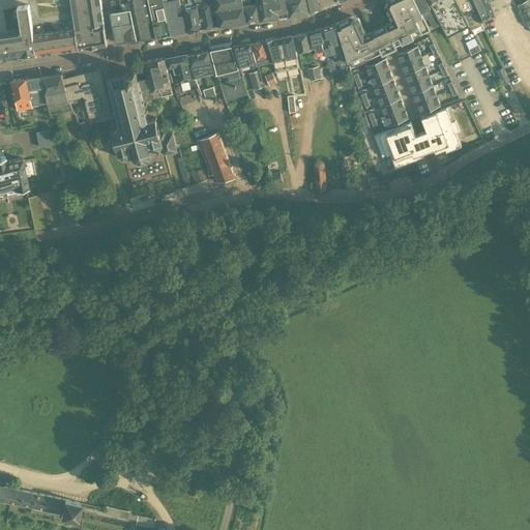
[(100,0),(0,0),(0,59),(24,56),(107,43),(100,0)]
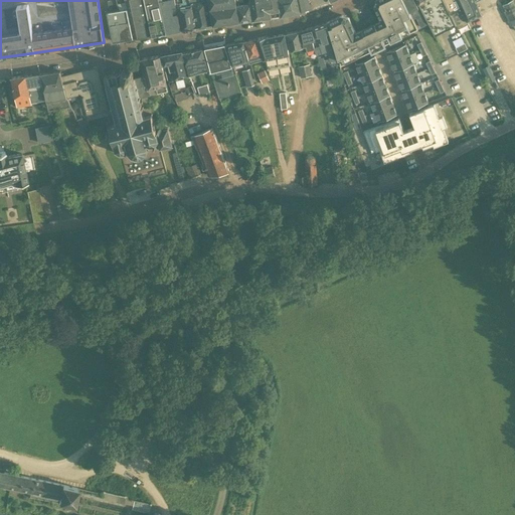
[(106,5),(114,40),(133,37),(126,0),(107,0),(108,1),(106,5)]
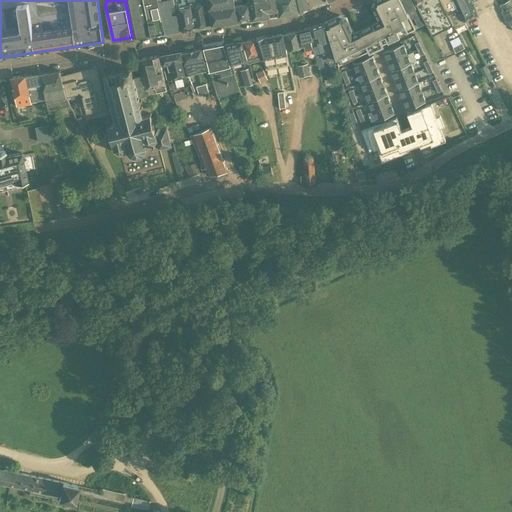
[(125,0),(132,37),(151,34),(143,0),(125,0)]
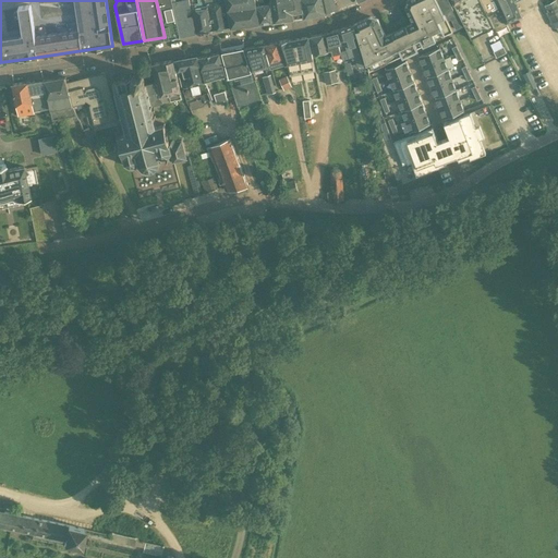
[(157,0),(165,37),(180,34),(172,0),(157,0)]
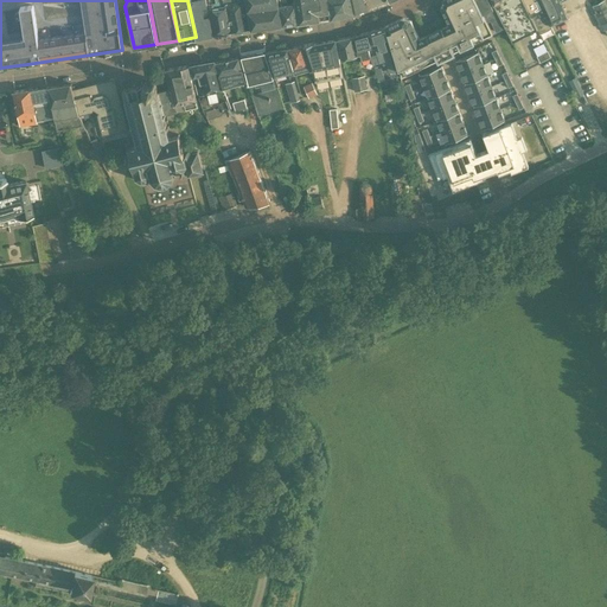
[(187,0),(189,2),(198,38),(212,36),(211,23),(210,23),(206,2),(205,0),(187,0)]
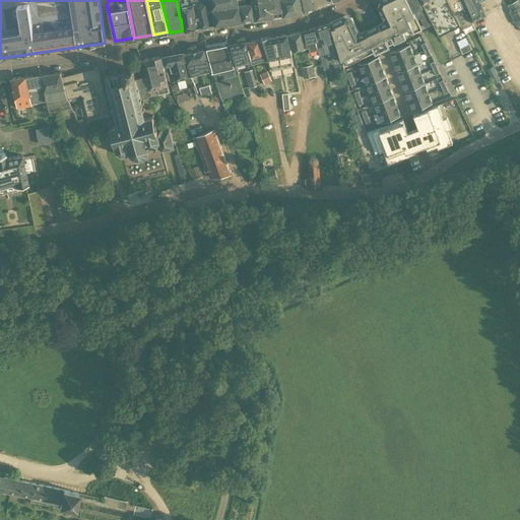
[(185,0),(186,6),(181,7),(180,2),(179,2),(183,29),(198,27),(193,4),(191,0),(185,0)]
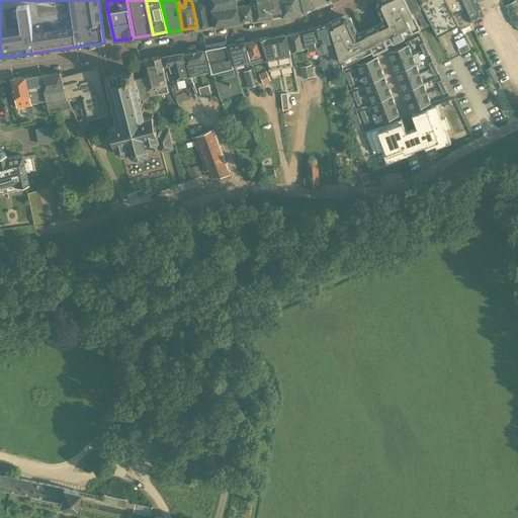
[(190,0),(192,4),(197,27),(212,25),(207,0),(208,0),(207,0),(190,0)]
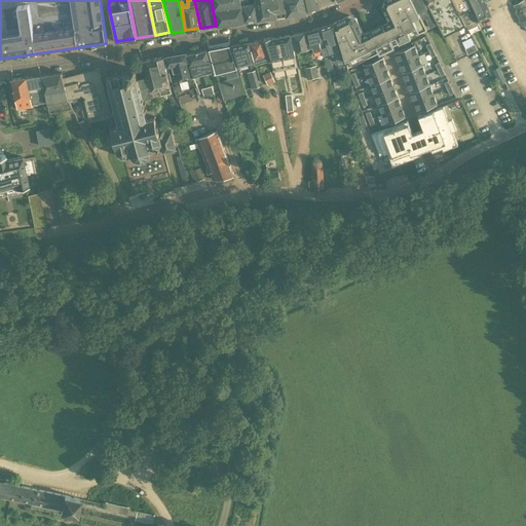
[(213,0),(218,25),(245,22),(240,0),(213,0)]
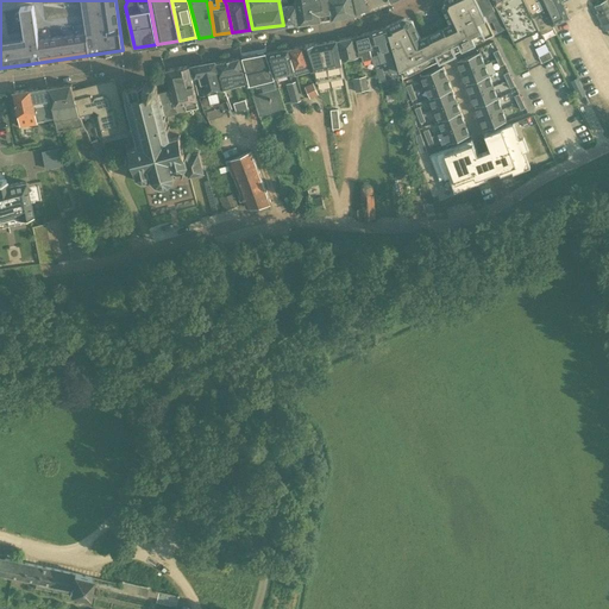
[(278,0),(283,25),(300,23),(297,2),(289,5),(287,0),(278,0)]
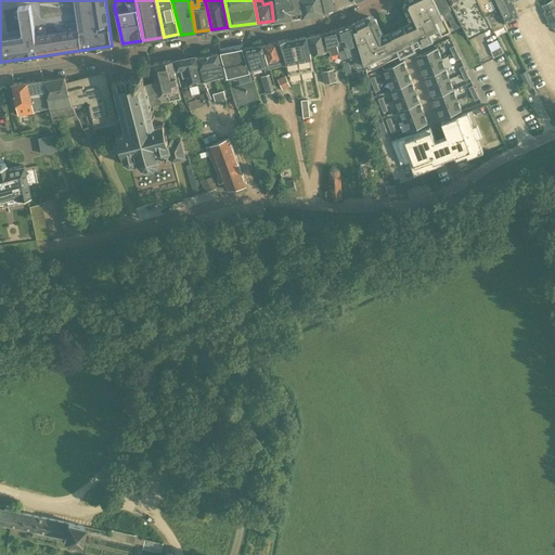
[(298,0),(270,0),(271,2),(273,21),(296,17),(301,16),(300,7),(298,0)]
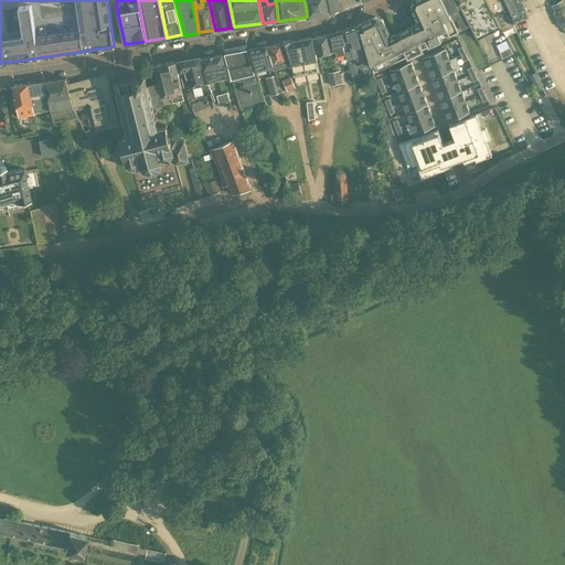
[(326,0),(304,0),(306,7),(307,17),(329,12),(326,0)]
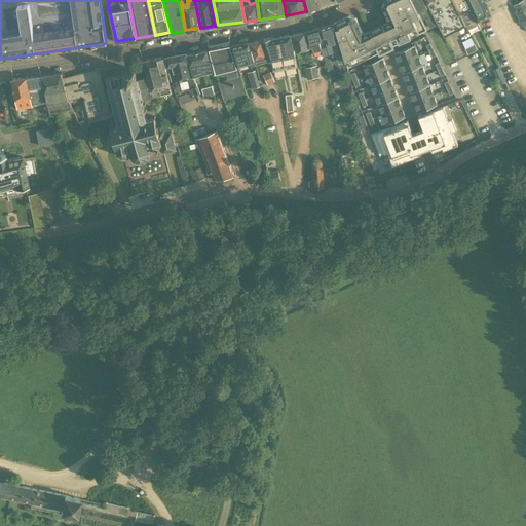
[(322,6),(320,0),(303,0),(306,11),(322,6)]
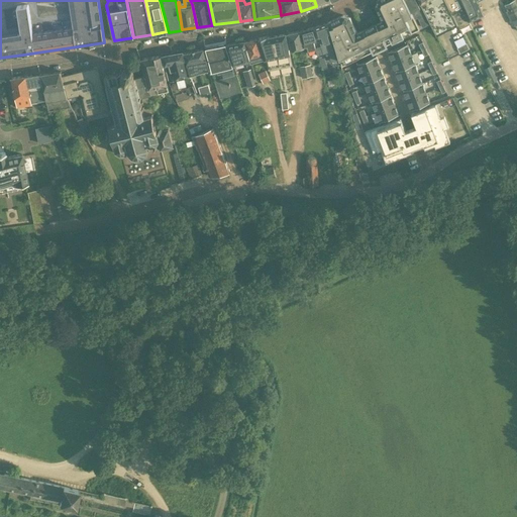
[(416,18),(406,0),(377,0),(376,5),(383,21),(377,24),(377,23),(375,24),(376,25),(385,42),(391,39),(392,42),(420,28),(415,19),(416,18)]
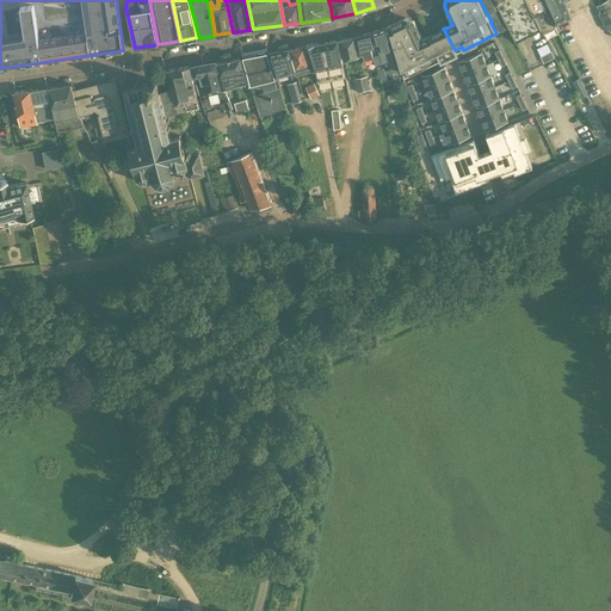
[(480,0),(492,22),(494,20),(499,32),(507,28),(500,13),(499,14),(492,0),(480,0)]
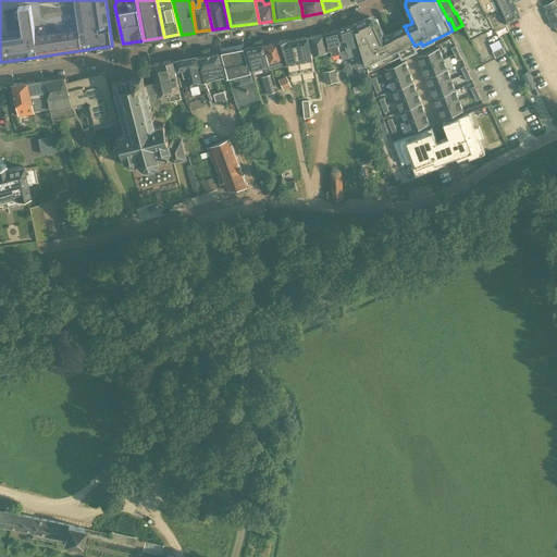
[(493,27),(479,0),(461,0),(453,4),(470,38),(493,27)]
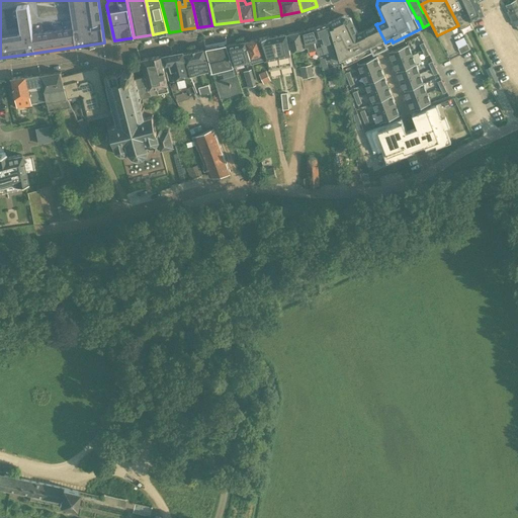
[(445,0),(458,25),(460,28),(471,23),(470,21),(458,0),(445,0)]
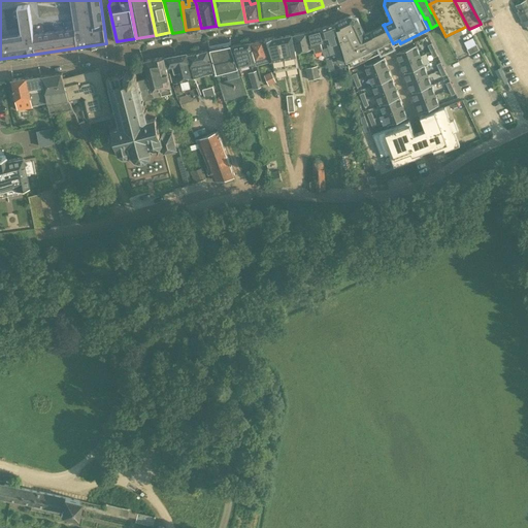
[(488,1),(487,0),(467,0),(480,22),(495,14),(488,1)]
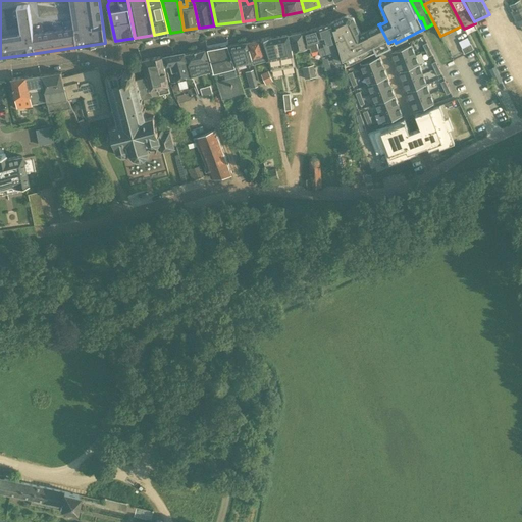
[(521,5),(519,0),(518,0),(519,0),(510,5),(513,10),(511,11),(518,24),(520,23),(521,29),(521,5)]
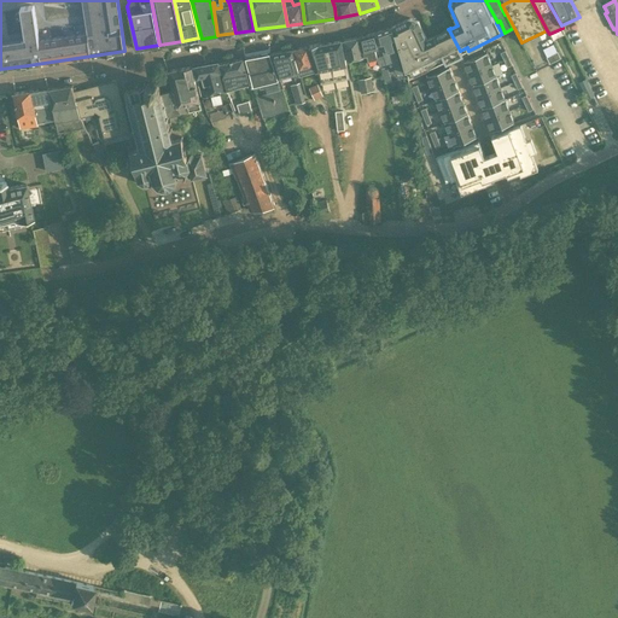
[(403,22),(392,27),(395,38),(392,39),(401,65),(403,65),(404,70),(409,80),(429,70),(429,69),(427,68),(447,58),(436,38),(437,36),(436,35),(435,36),(427,40),(418,22),(409,19),(403,22)]
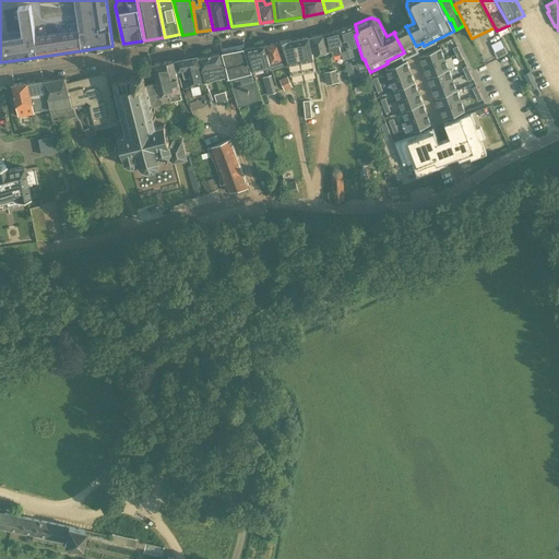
[(341,30),(344,44),(340,45),(343,57),(344,58),(355,55),(358,66),(366,63),(365,59),(363,59),(355,35),(357,34),(355,24),(341,30)]
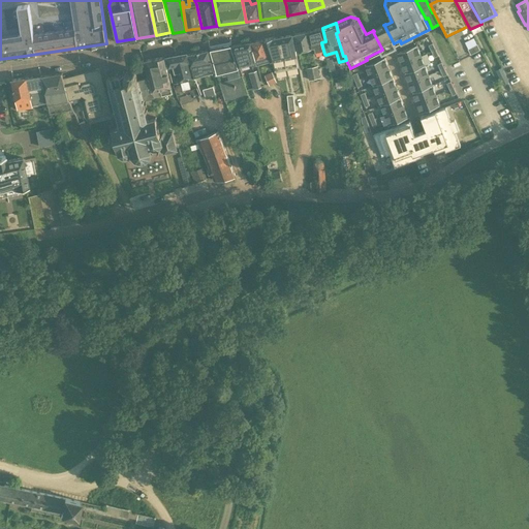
[(378,27),(373,30),(374,31),(373,32),(382,50),(387,47),(394,43),(384,26),(383,25),(378,27)]
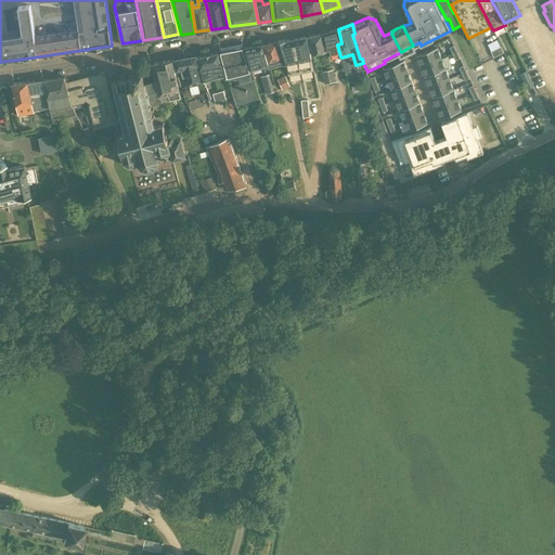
[(332,59),(340,56),(337,44),(341,43),(338,29),(323,34),(326,50),(330,50),(332,59)]
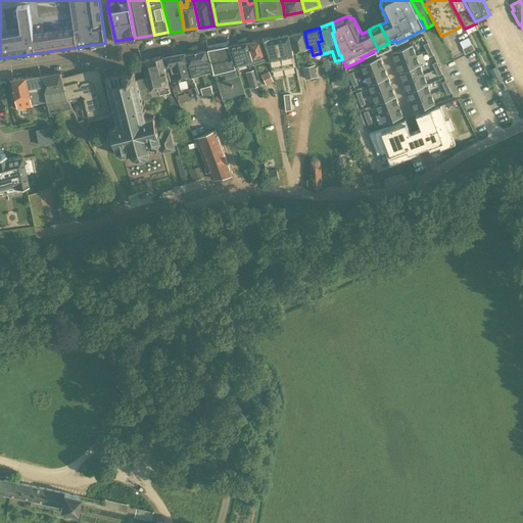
[(307,48),(307,47),(304,32),(291,34),(294,51),(307,48)]
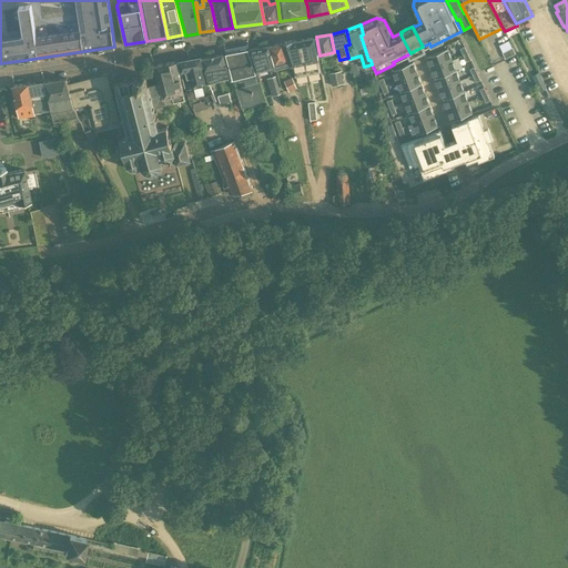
[(295,77),(321,71),(314,38),(294,42),(293,40),(284,42),(295,77)]
